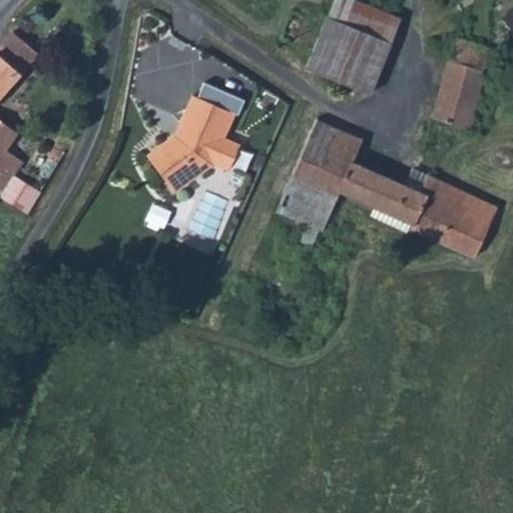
[(309,68),(333,78),(371,94),(391,41),(328,18),(309,68)]
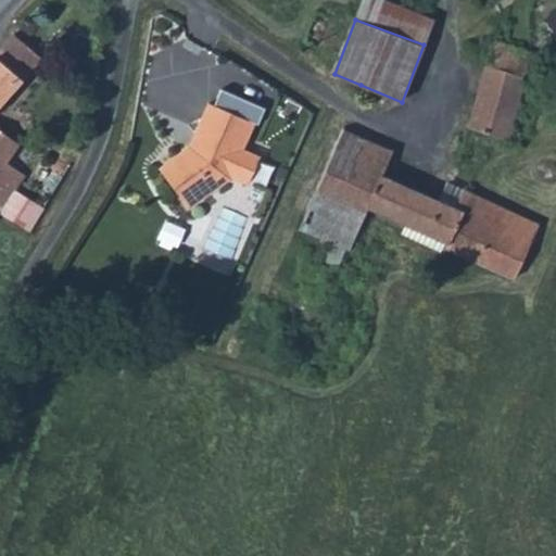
[(0,212),(1,213),(32,232),(47,210),(46,209),(17,191),(26,176),(10,164),(22,144),(0,129),(0,109),(43,59),(15,34),(14,35),(0,51),(0,212)]
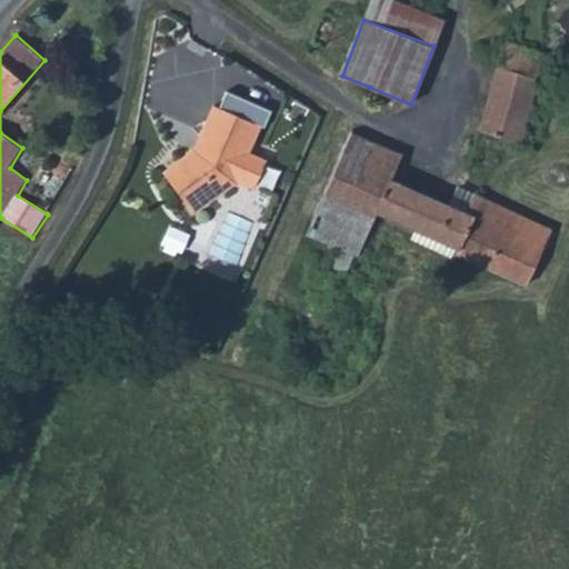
[(543,53),(505,41),(477,129),(518,143),(538,76),(543,53)]
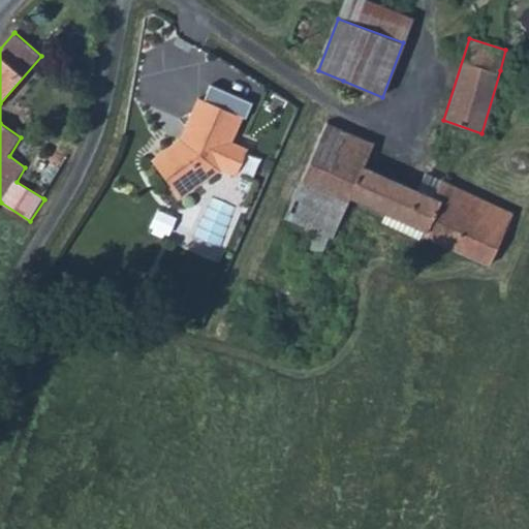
[(186,133),(220,158),(240,116),(198,97),(185,127),(188,129),(186,133)]
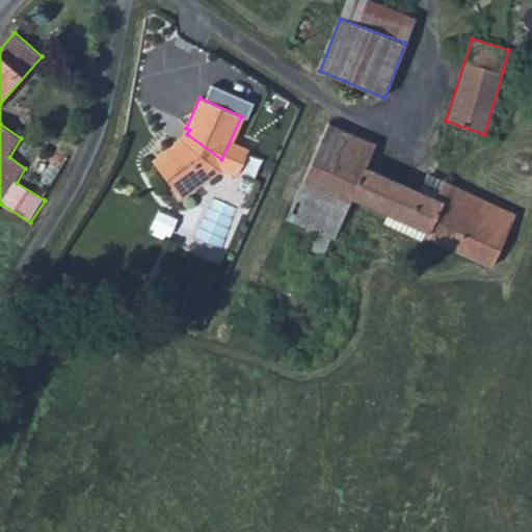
[(327,124),(292,207),(287,217),(328,237),(335,223),(337,224),(348,198),(422,232),(420,236),(493,267),(515,216),(443,183),(434,202),(418,194),(364,170),(374,144),(327,124)]
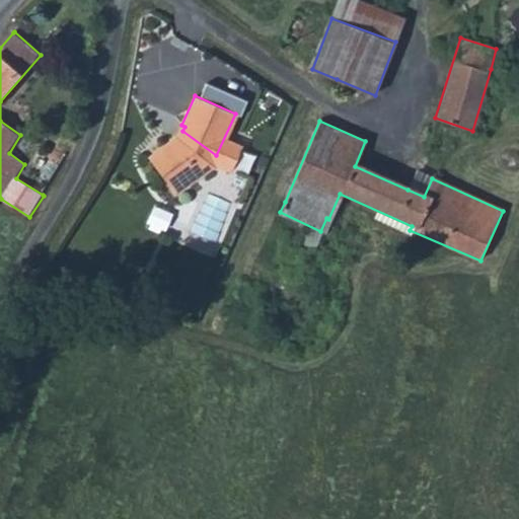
[(216,155),(182,131),(147,157),(173,194),(212,164),(216,155)]
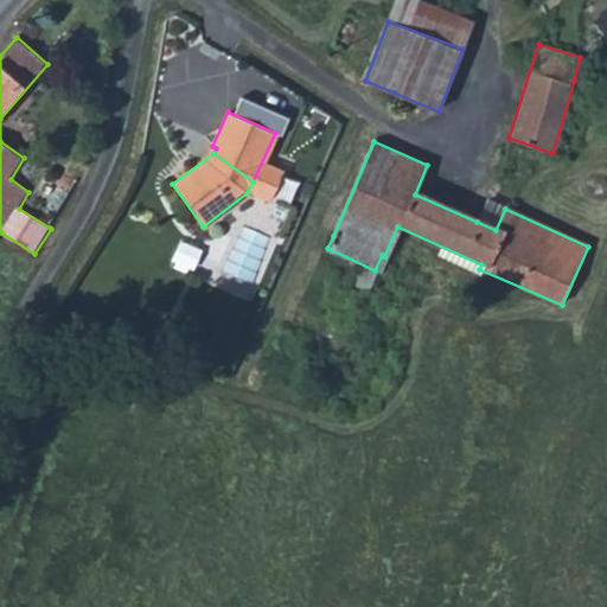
[(487,200),(477,222),(496,230),(505,209),(487,200)]
